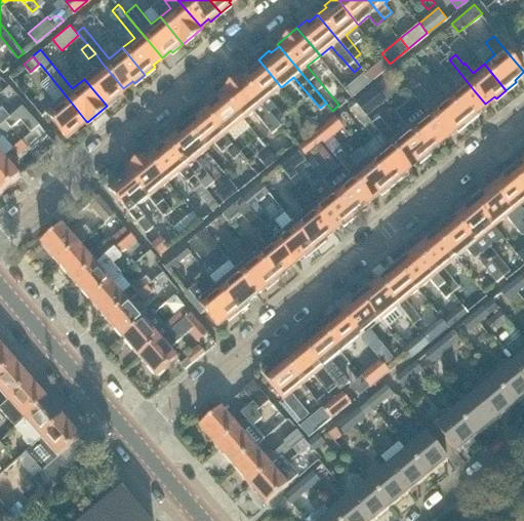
[(364,72),(371,80),(390,64),(384,56),(364,72)]
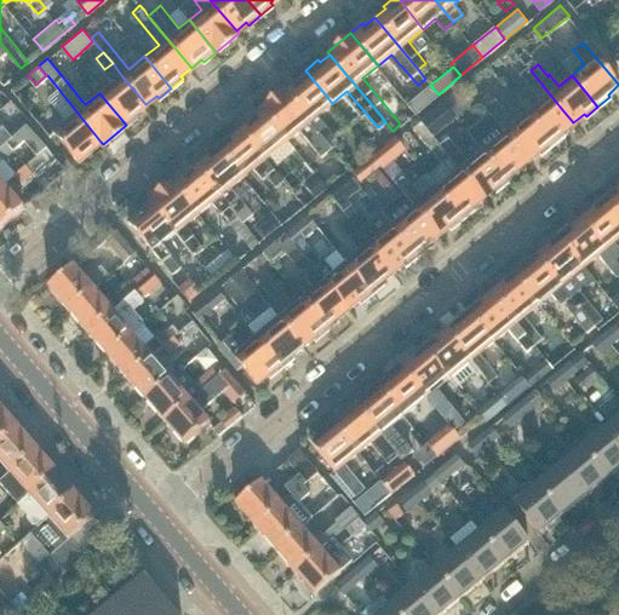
[(310,121),(332,103),(305,70),(293,80),(296,82),(286,90),(284,87),(284,88),(310,121)]
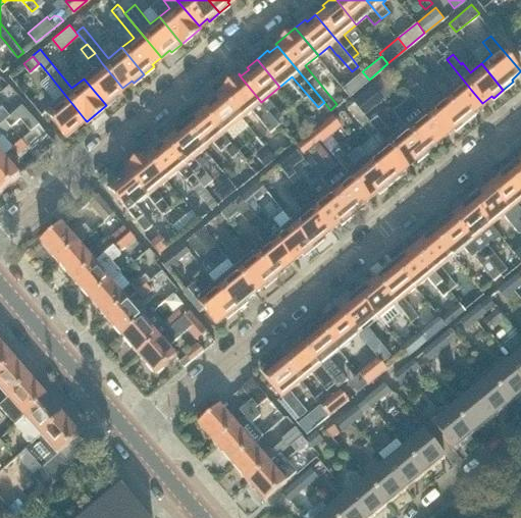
[(482,103),(471,90),(447,59),(440,64),(448,74),(455,84),(443,94),(465,121),(475,113),(473,111),(482,103)]
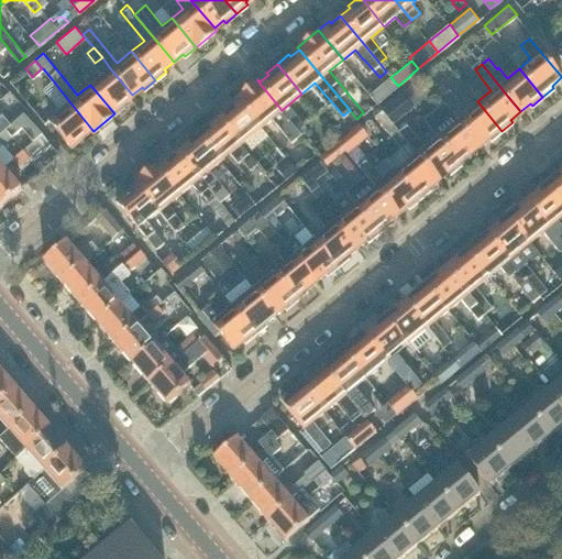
[(123,102),(132,95),(110,68),(90,85),(114,113),(125,105),(123,102)]
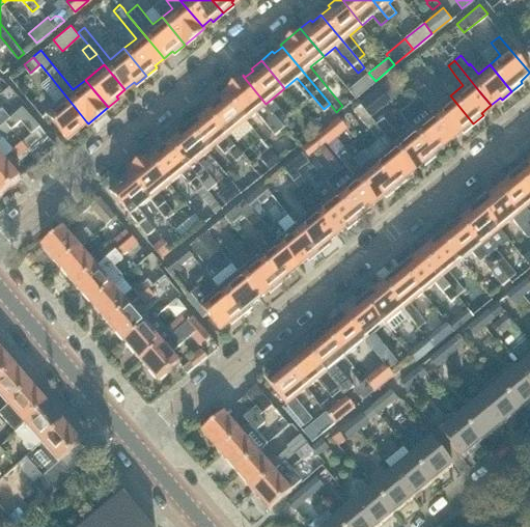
[(375,81),(368,73),(349,88),(356,96),(375,81)]
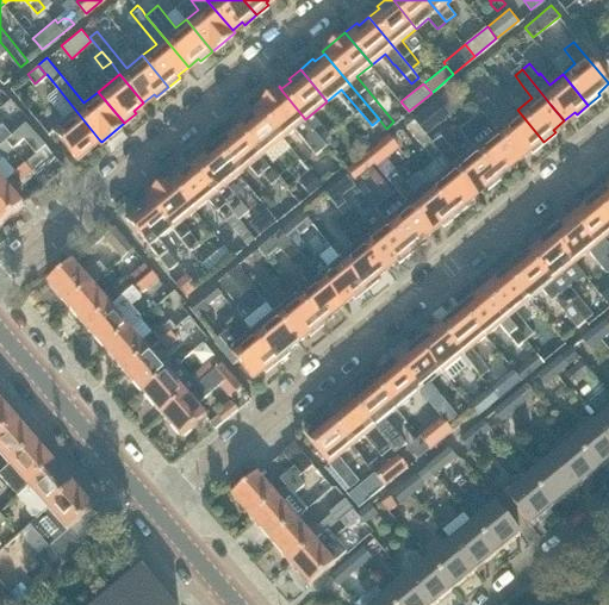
[(327,145),(314,130),(305,119),(279,87),(256,105),(283,137),(294,128),(316,154),(327,145)]
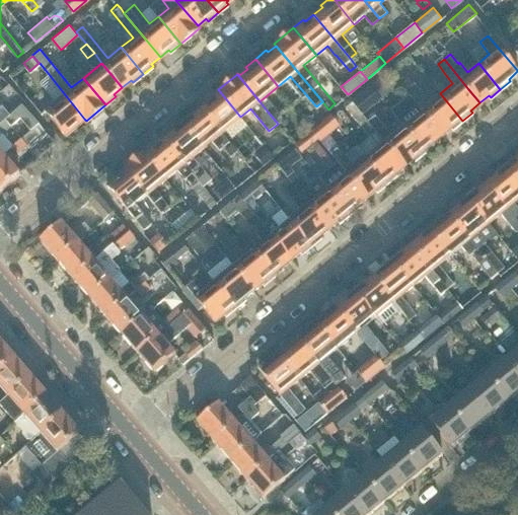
[(440,93),(429,102),(409,78),(400,84),(405,90),(414,99),(422,109),(436,127),(442,134),(451,127),(452,129),(462,121),(440,93)]
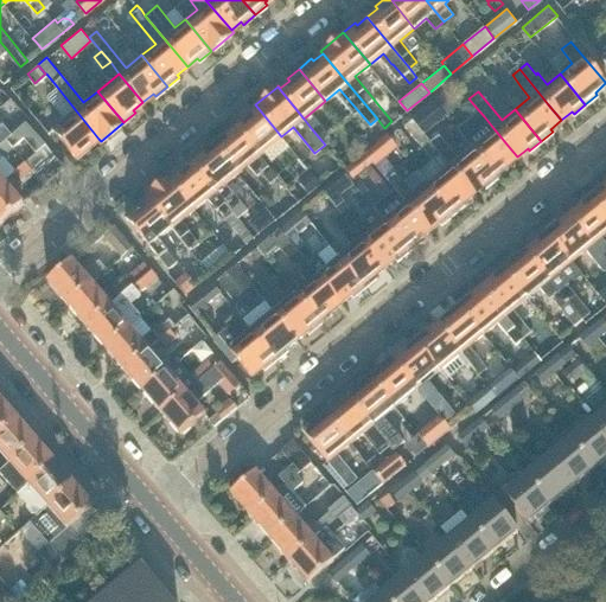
[(447,113),(455,106),(446,94),(437,101),(447,113)]
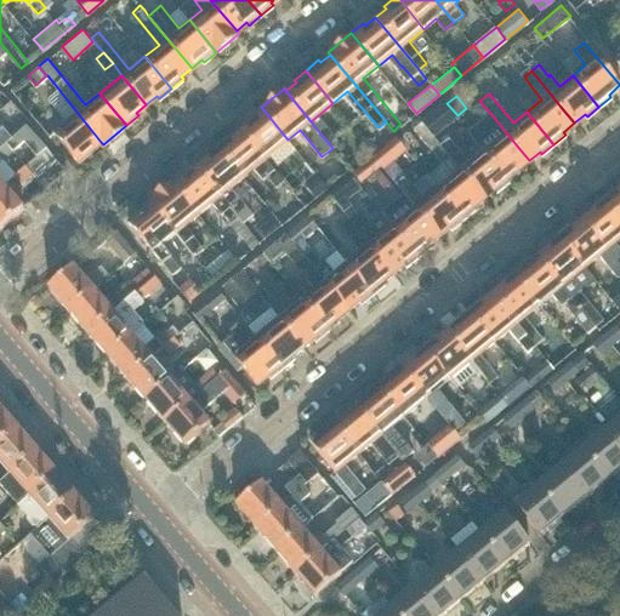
[(266,158),(288,140),(261,107),(249,117),(251,119),(240,127),(261,152),(266,158)]
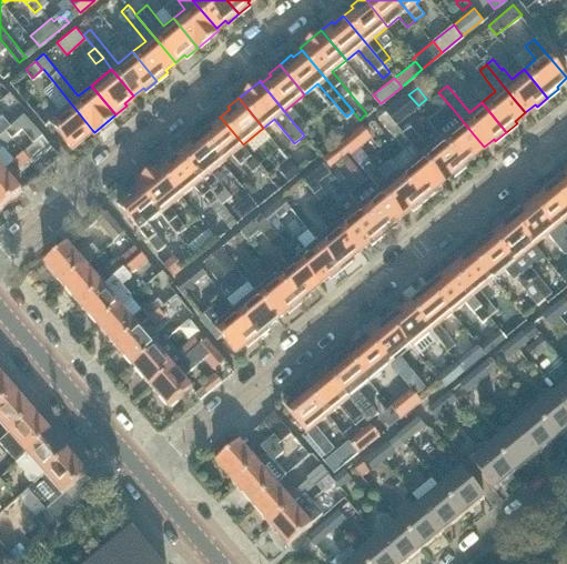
[(81,139),(92,130),(70,102),(49,119),(72,147),(81,139)]
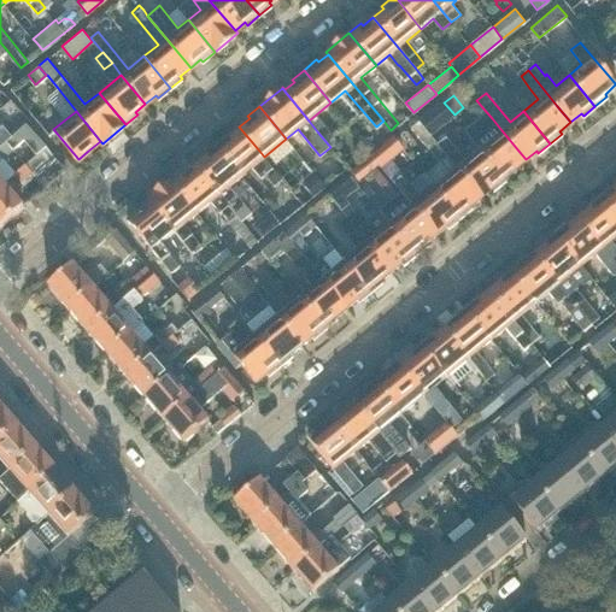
[(426,115),(418,121),(430,134),(438,128),(426,115)]
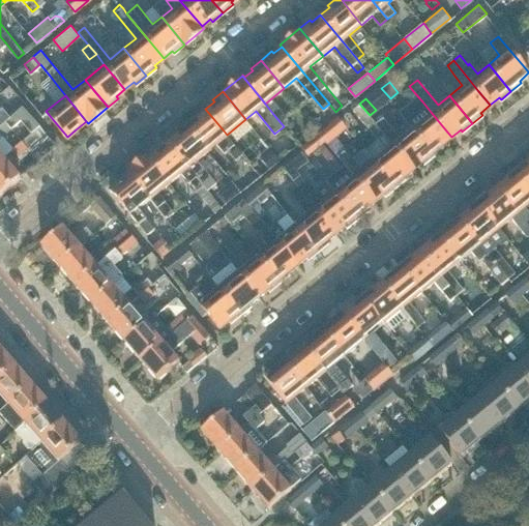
[(413,169),(376,124),(370,115),(359,104),(353,109),(385,148),(373,159),(395,186),(406,178),(404,176),(413,169)]
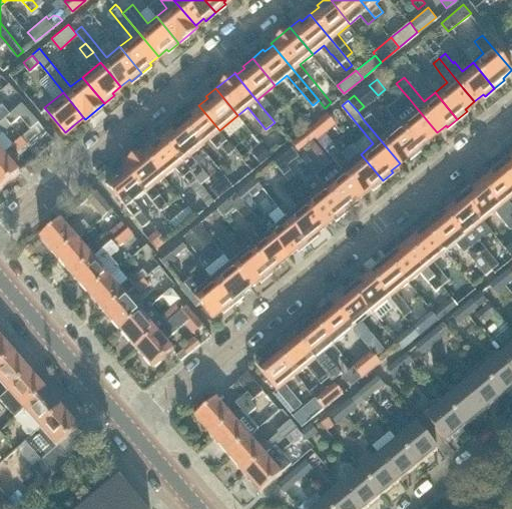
[(38,120),(27,108),(23,103),(21,103),(0,121),(0,153),(3,151),(0,147),(0,134),(0,132),(20,115),(30,127),(38,120)]
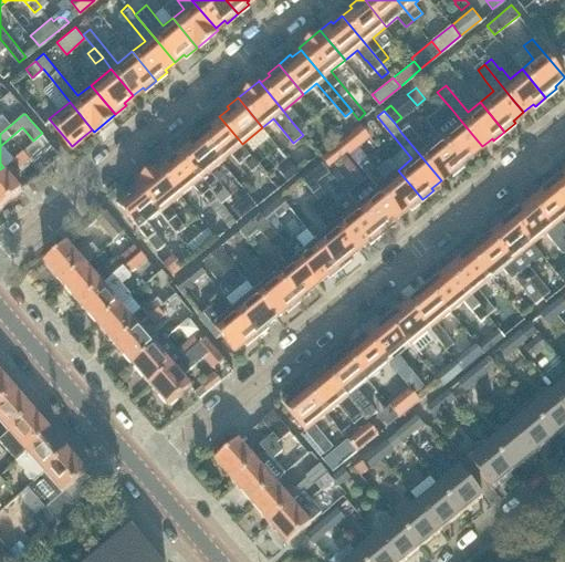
[(305,125),(306,125),(297,115),(291,121),(303,135),(309,129),(305,125)]
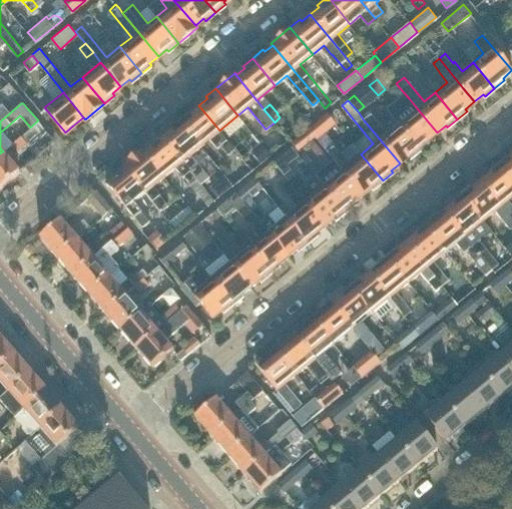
[(219,130),(215,125),(198,105),(190,112),(188,110),(178,118),(200,145),(210,137),(217,147),(220,144),(227,153),(234,148),(226,139),(219,130)]
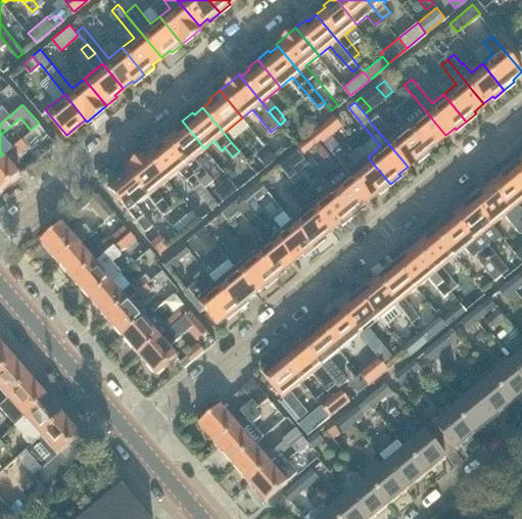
[(445,135),(439,128),(425,110),(406,126),(428,152),(438,144),(436,142),(445,135)]
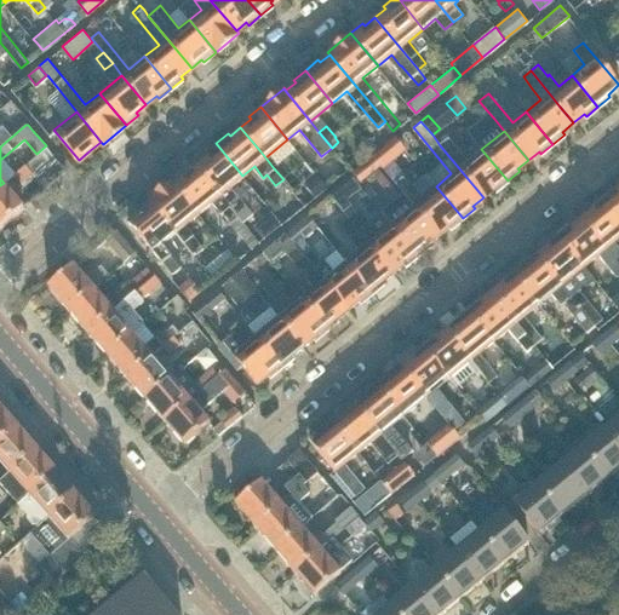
[(395,136),(373,155),(380,164),(382,166),(403,148),(395,136)]
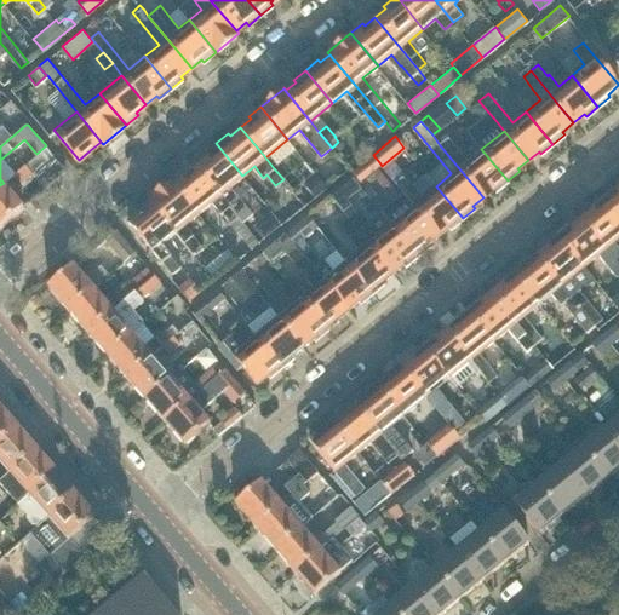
[(466,161),(458,151),(447,139),(440,145),(483,197),(493,188),(496,190),(508,180),(481,149),(466,161)]
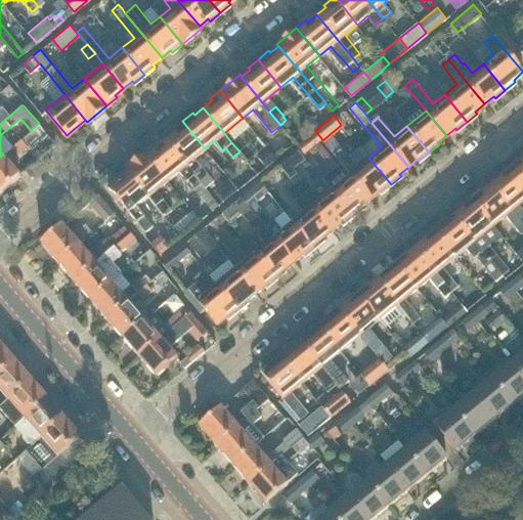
[(193,174),(200,169),(202,168),(193,158),(205,148),(182,121),(172,129),(174,131),(165,139),(186,164),(193,174)]
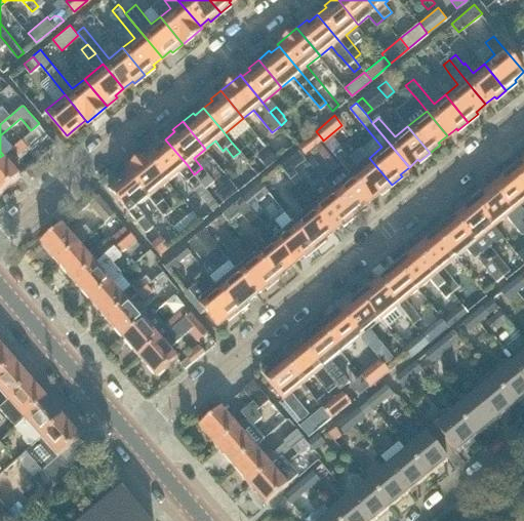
[(18,154),(45,130),(39,123),(31,130),(12,147),(18,154)]
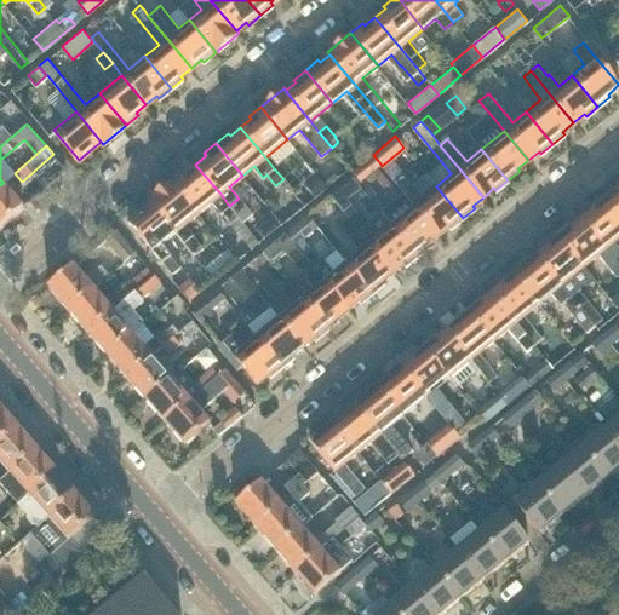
[(367,174),(380,164),(373,155),(360,165),(367,174)]
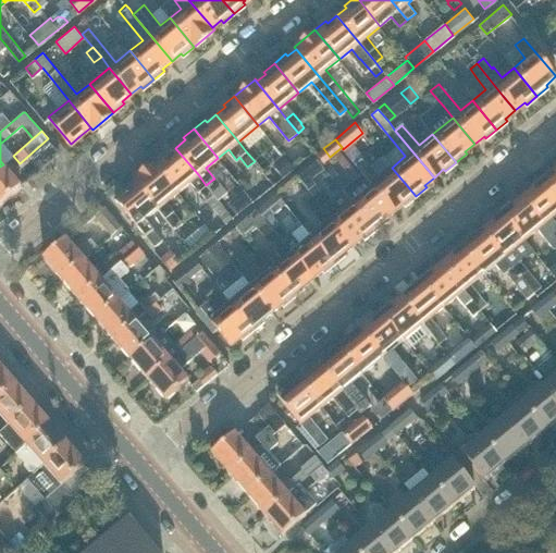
[(220,203),(213,195),(206,185),(198,174),(175,148),(167,155),(164,152),(153,161),(177,191),(190,181),(198,191),(199,189),(225,222),(232,217),(220,203)]
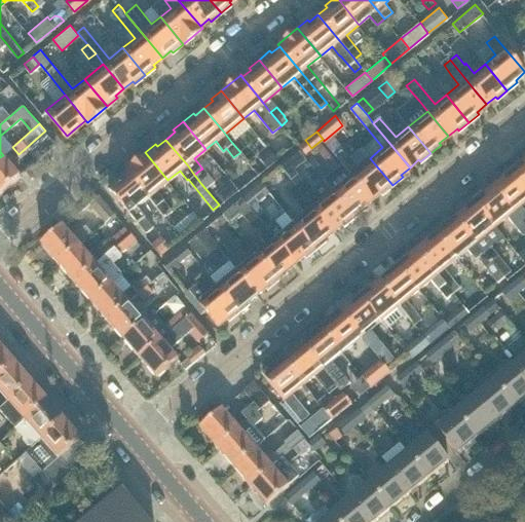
[(361,148),(349,157),(342,149),(335,154),(371,198),(380,191),(382,193),(392,185),(370,158),(361,148)]
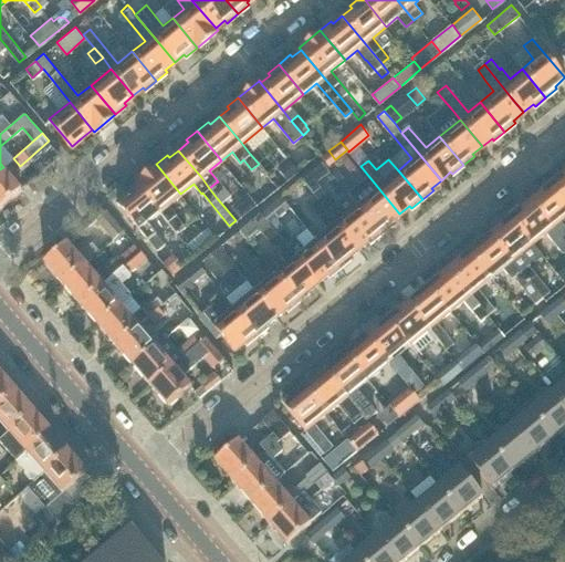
[(288,179),(291,176),(293,175),(297,172),(289,160),(281,167),(279,168),(278,169),(286,180),(288,179)]
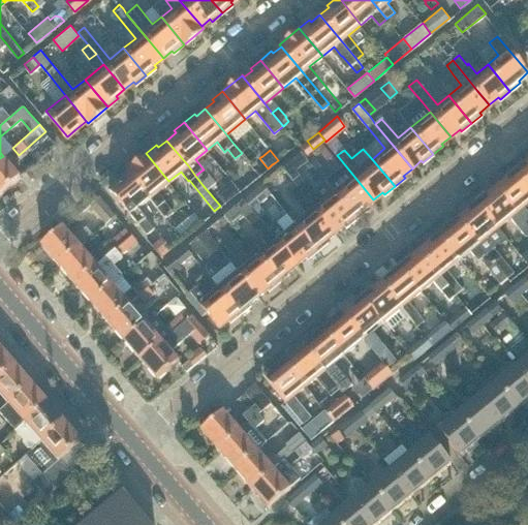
[(157,191),(168,181),(146,153),(127,170),(150,196),(165,215),(173,210),(157,191)]
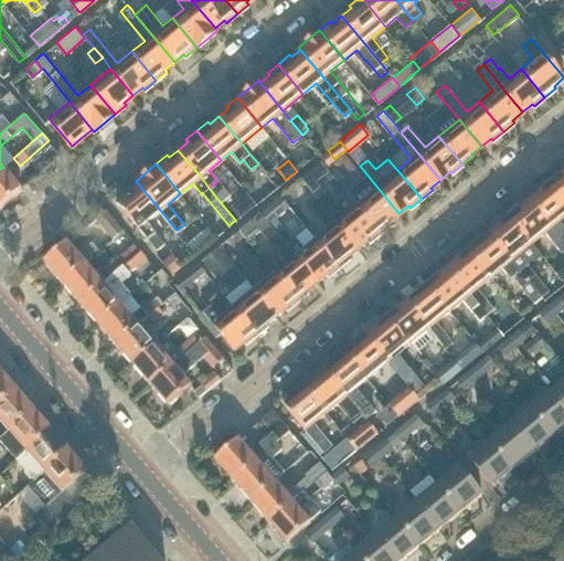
[(390,221),(398,213),(360,166),(353,171),(370,192),(357,203),(380,232),(392,223),(390,221)]
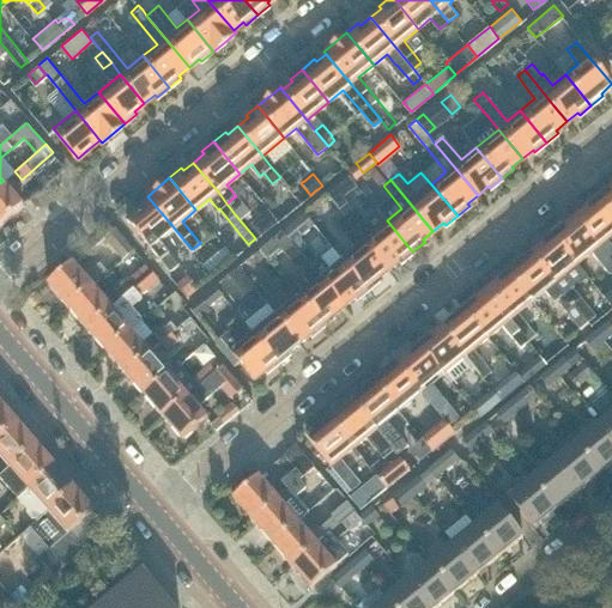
[(0,223),(23,204),(4,181),(0,183),(0,223)]
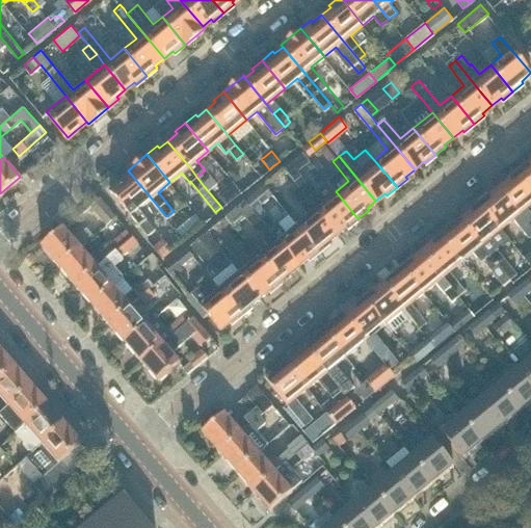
[(530,159),(528,161),(527,159),(516,167),(530,185),(530,159)]
